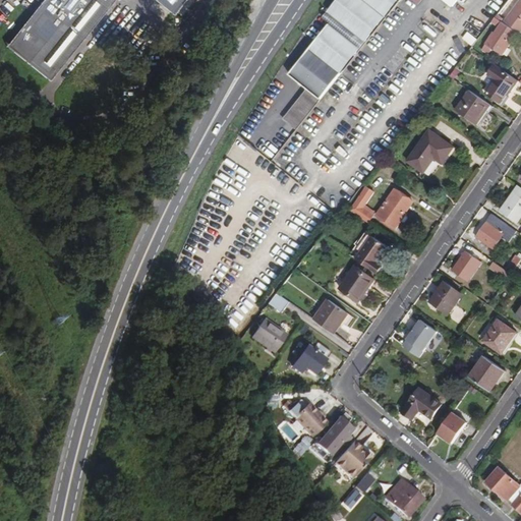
[(32,0),(0,40),(7,46),(41,3),(37,0),(32,0)]
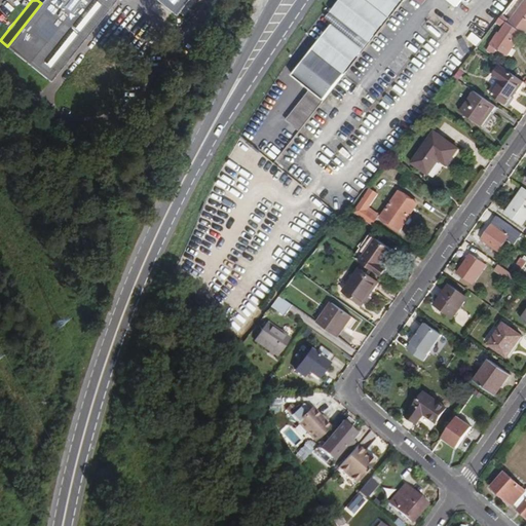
[(43,0),(41,3),(7,46),(51,81),(115,0),(155,0),(176,15),(187,0),(43,0)]
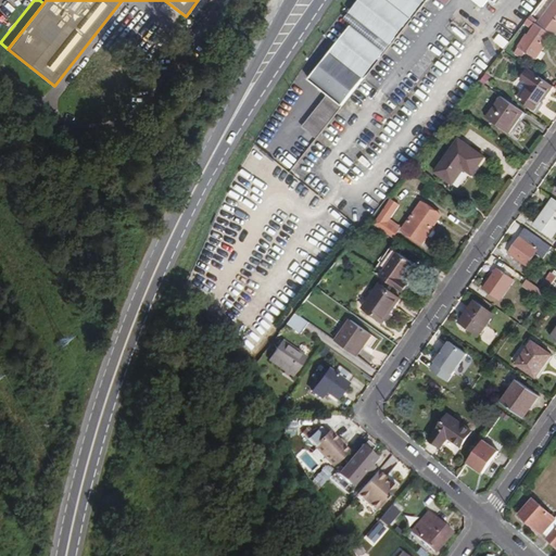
[(329,95),(341,104),(427,0),(361,0),(344,21),(346,23),(327,47),(328,49),(306,76),(329,95)]
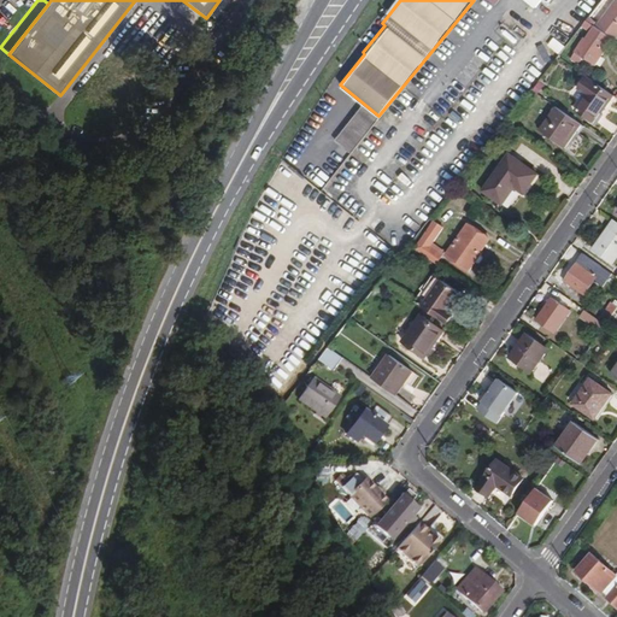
[(616,37),(616,0),(599,27),(616,39),(616,37)]
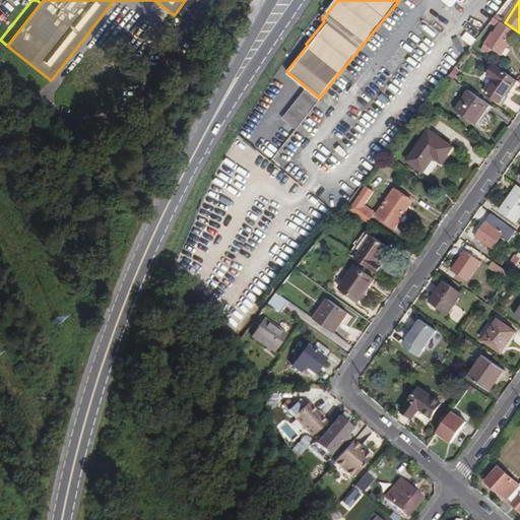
[(515,31),(496,17),(492,21),(500,27),(494,35),(493,35),(481,50),(488,54),(491,49),(502,56),(512,43),(509,41),(515,31)]
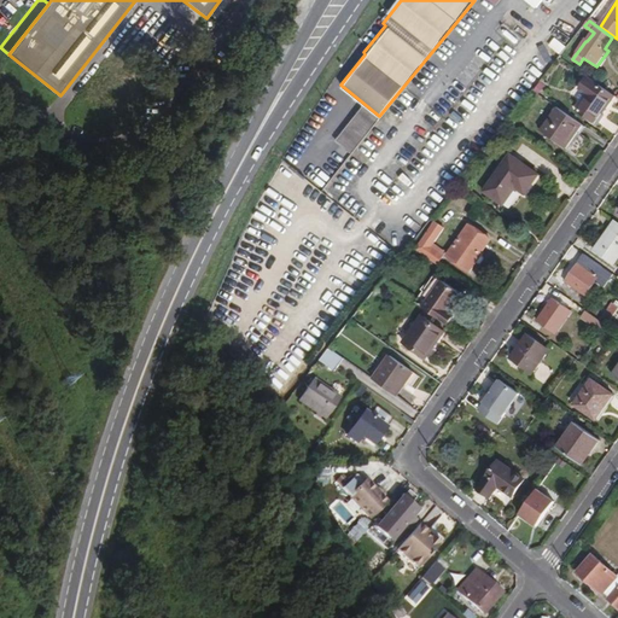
[(616,95),(589,76),(579,89),(588,94),(577,110),(598,124),(604,116),(602,115),(616,95)]
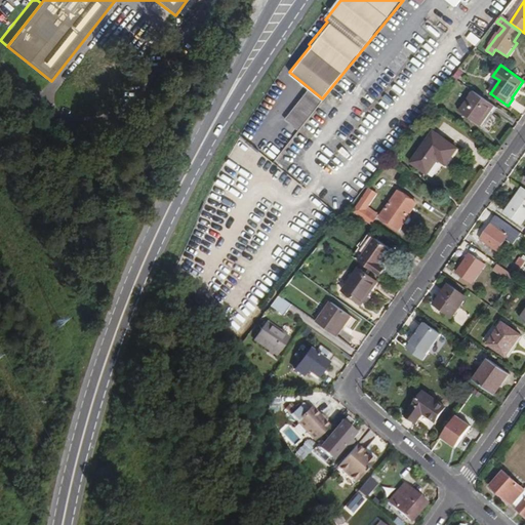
[(297,129),(322,98),(311,89),(286,119),(297,129)]
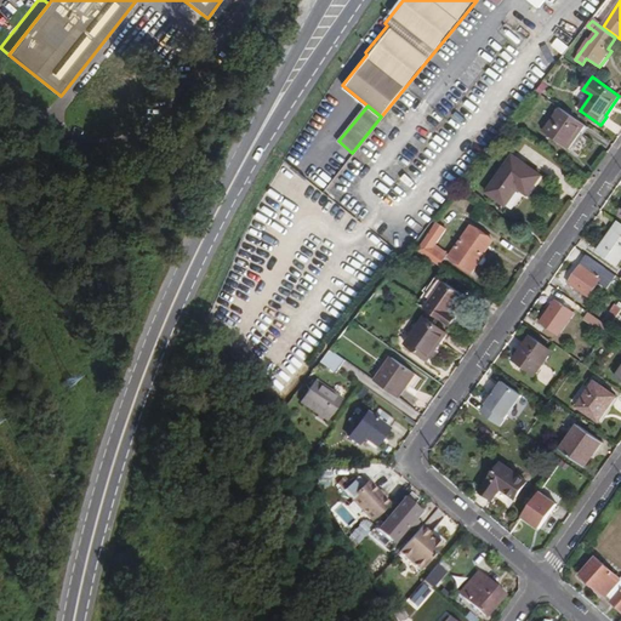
[(586,125),(560,107),(543,131),(569,148),(586,125)]
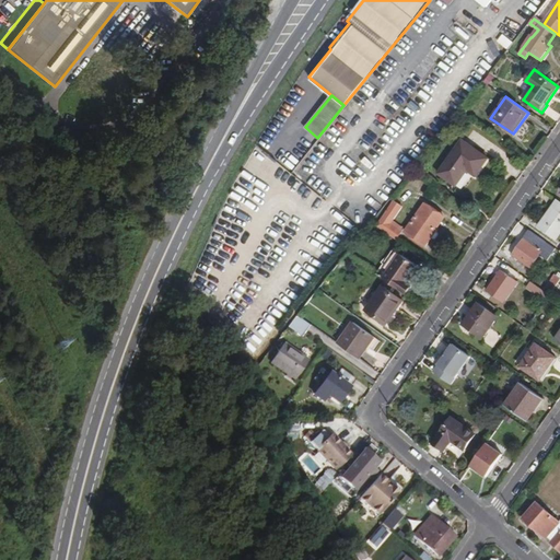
[(476,176),(488,159),(463,140),(440,173),(456,185),(468,170),(476,176)]
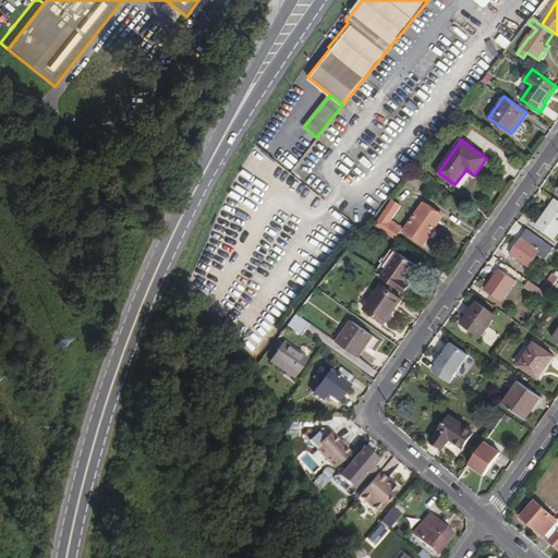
[(315,146),(308,158),(318,164),(325,152),(315,146)]
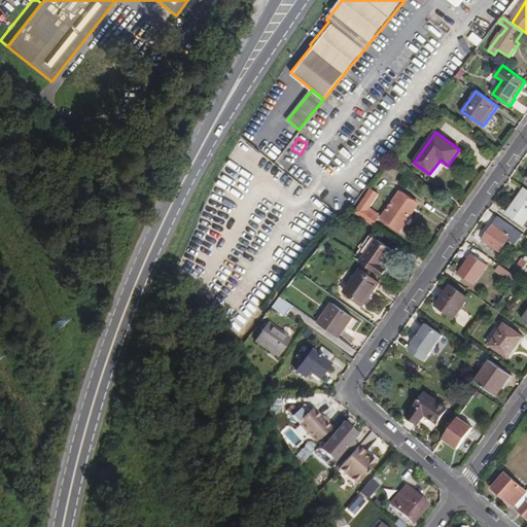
[(273,143),(267,153),(276,161),(283,149),(273,143)]
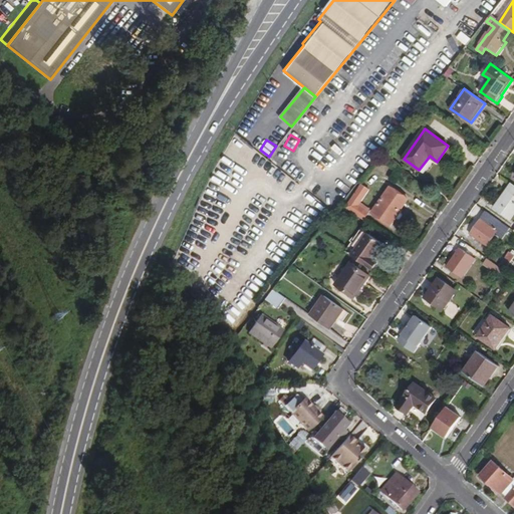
[(271,175),(274,167),(263,162),(259,171),(271,175)]
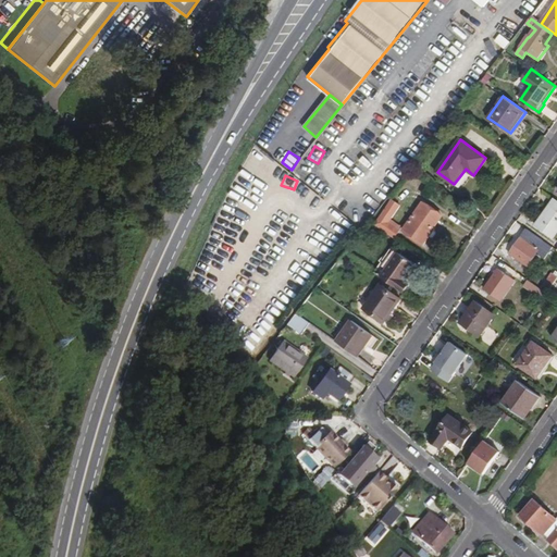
[(554,237),(556,232),(556,199),(536,226),(554,237)]
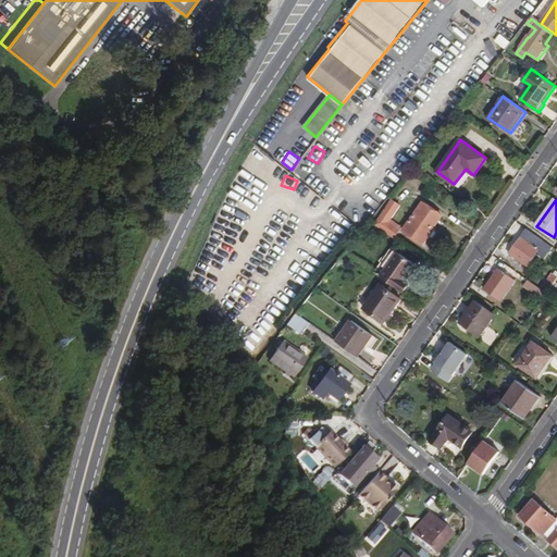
[(393,200),(375,225),(394,238),(399,231),(388,222),(400,206),(393,200)]
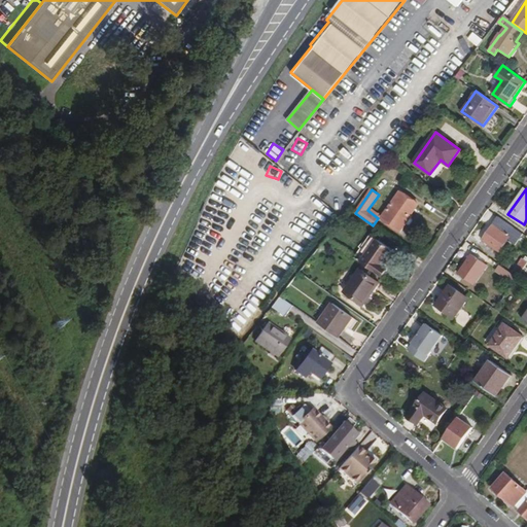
[(411,215),(418,204),(400,191),(382,218),(401,232),(412,216),(411,215)]
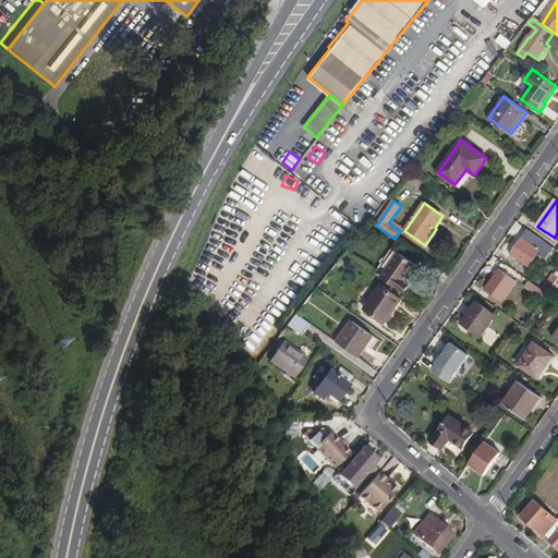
[(546,259),(555,247),(529,229),(511,254),(529,267),(538,254),(546,259)]
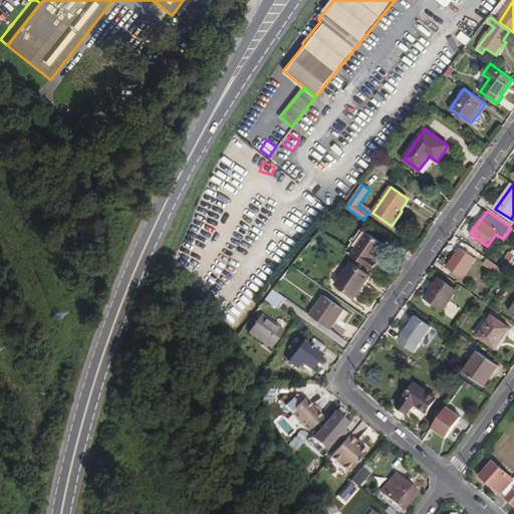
[(368,233),(352,256),(372,270),(377,262),(376,260),(373,258),(377,252),(383,244),(368,233)]
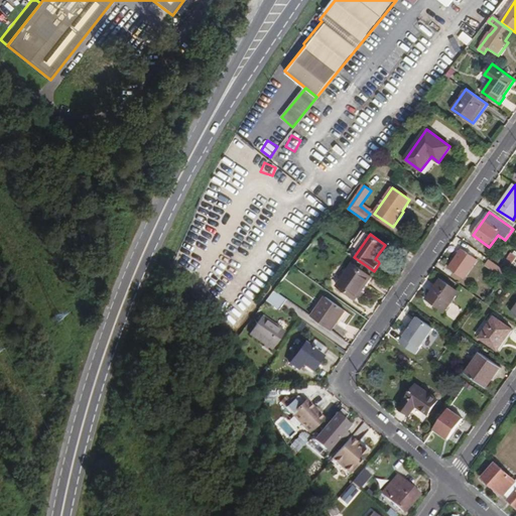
[(464,279),(478,260),(463,250),(449,268),(464,279)]
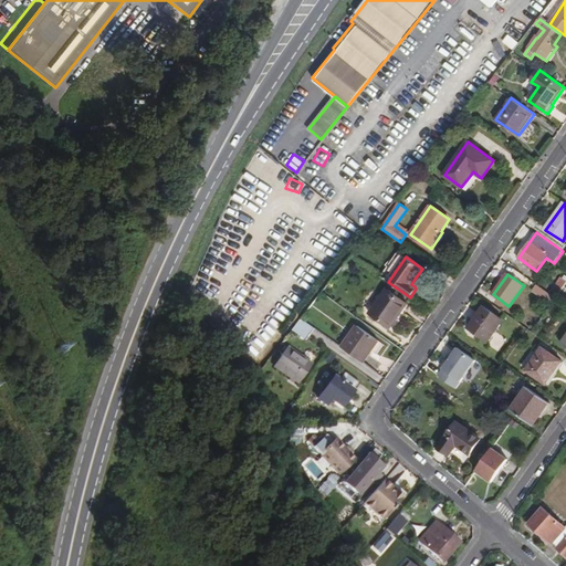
[(555,285),(562,291),(565,284),(565,280),(561,276),(555,285)]
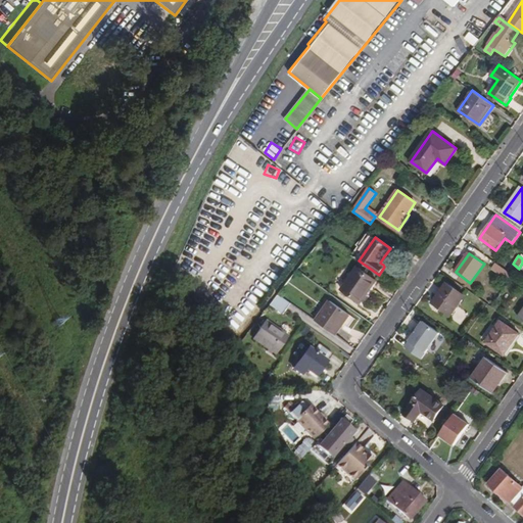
[(511,281),(515,276),(496,264),(493,269),(511,281)]
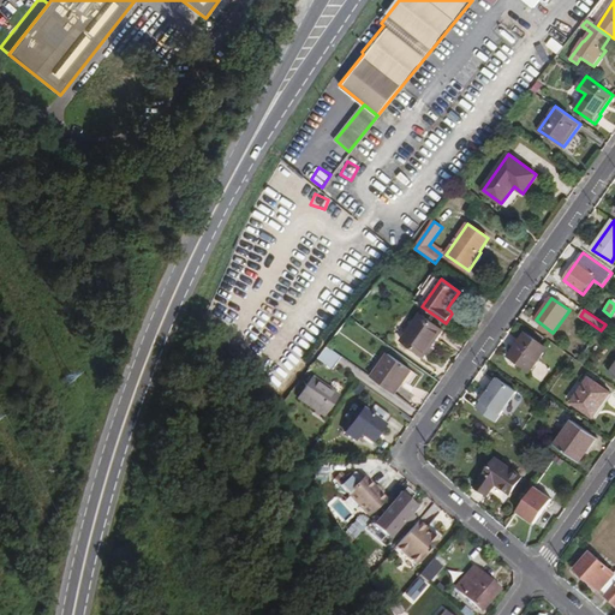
[(392,334),(400,340),(415,320),(406,314),(392,334)]
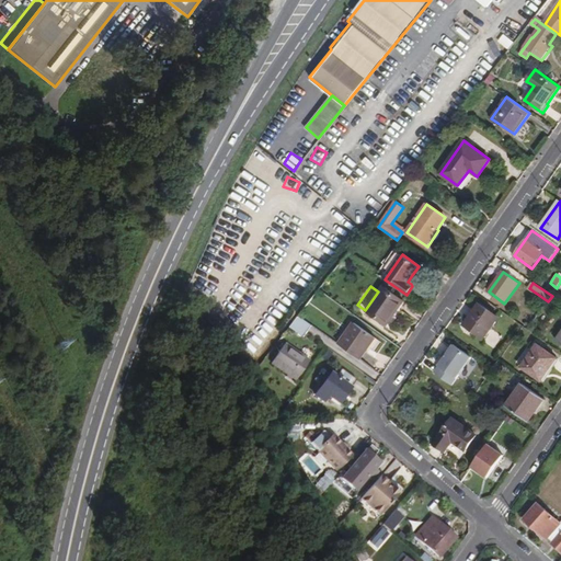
[(388,324),(404,301),(384,287),(367,310),(388,324)]
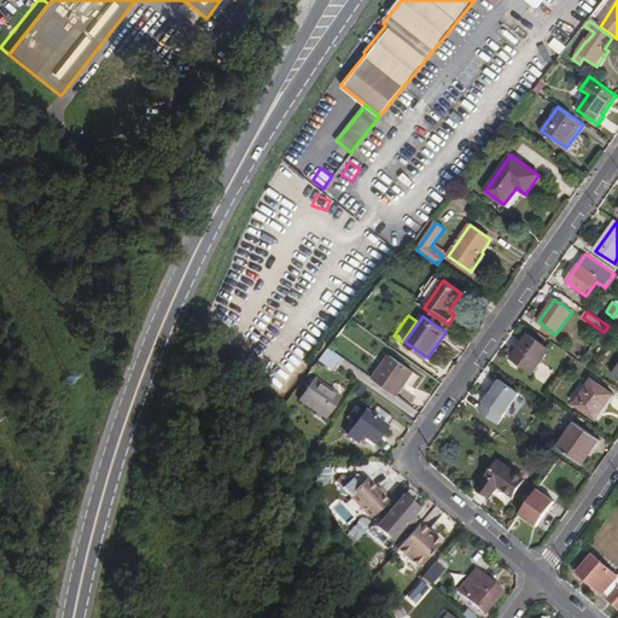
[(549,350),(530,336),(517,353),(520,355),(517,360),(534,373),(549,350)]
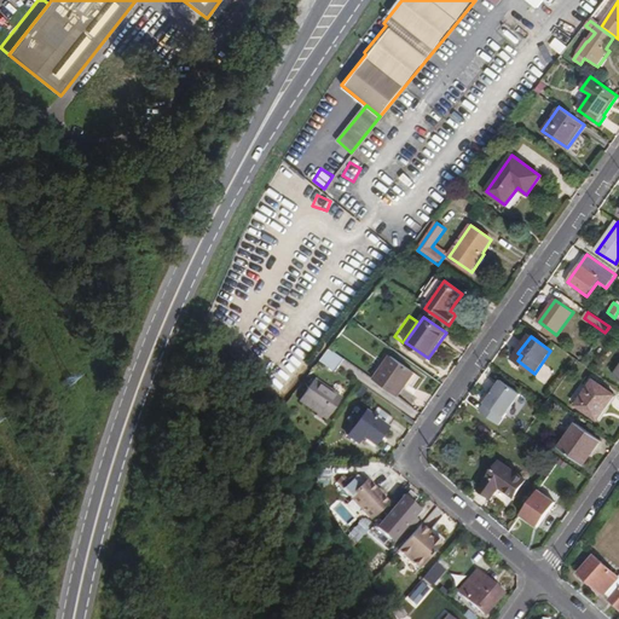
[(329,348),(319,360),(335,372),(345,359),(329,348)]
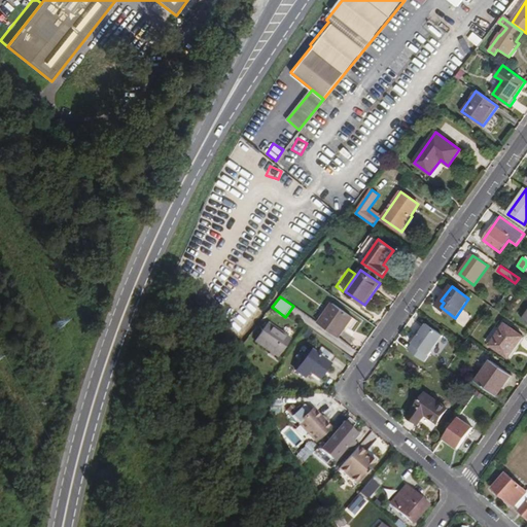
[(332,304),(319,323),(339,338),(343,330),(346,332),(354,319),(332,304)]
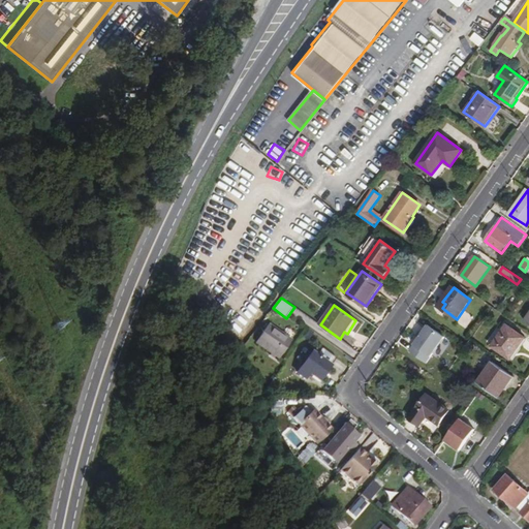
[(510,359),(526,337),(508,324),(493,346),(510,359)]
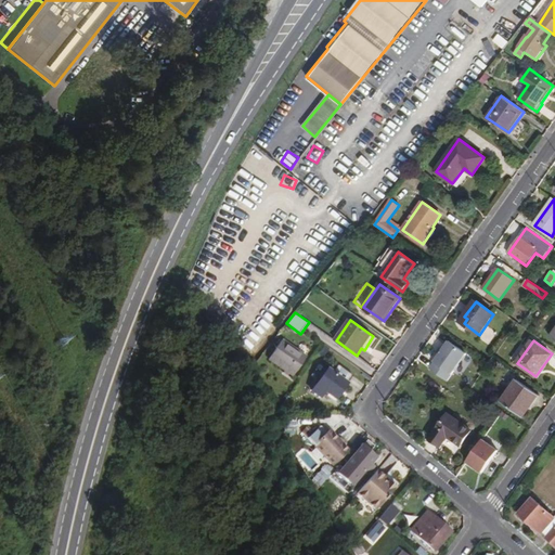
[(294,376),(307,358),(283,341),(270,360),(294,376)]
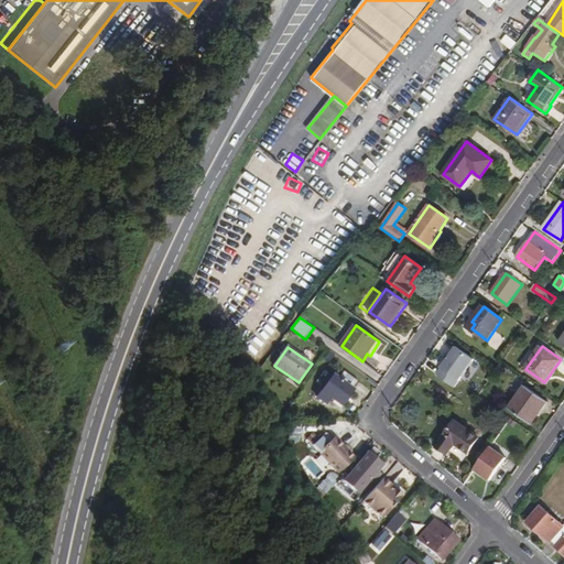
[(438,375),(456,387),(476,360),(458,347),(453,354),(446,364),(438,375)]
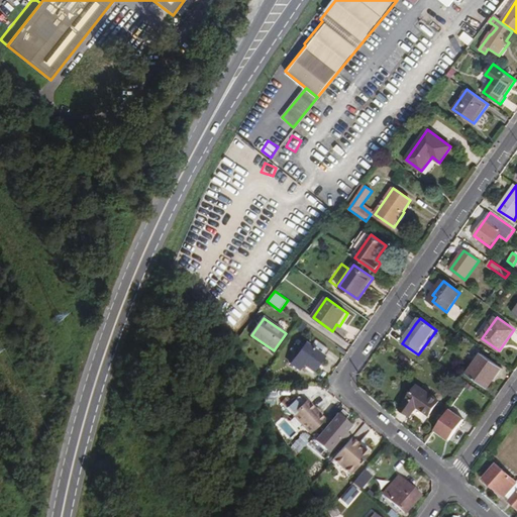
[(313,373),(328,350),(315,340),(310,347),(305,344),(291,365),(299,370),(302,366),(313,373)]
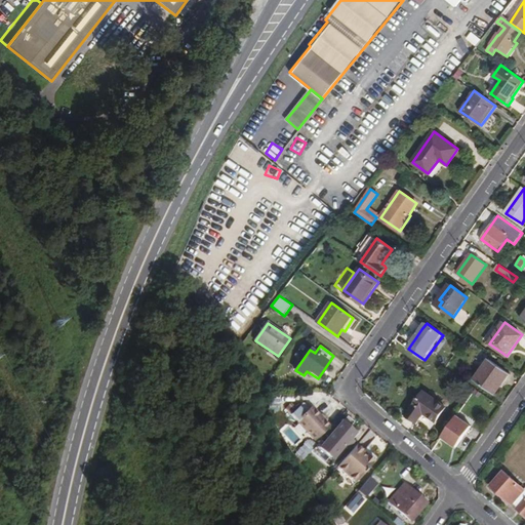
[(498,385),(508,372),(490,360),(475,380),(494,395),(500,387),(498,385)]
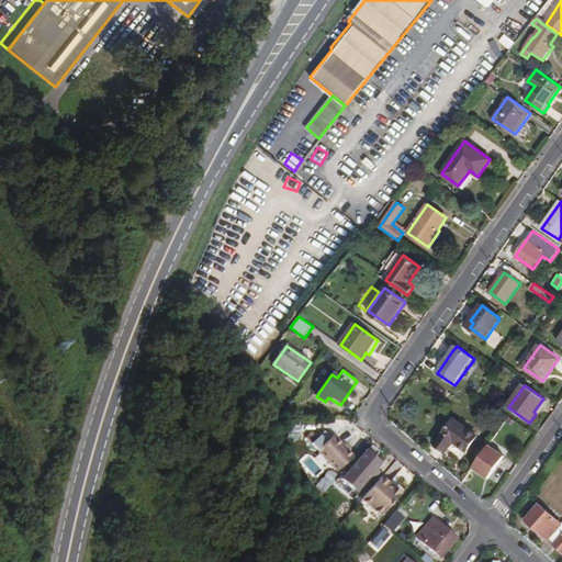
[(467,451),(478,437),(454,420),(437,445),(447,452),(453,441),(467,451)]
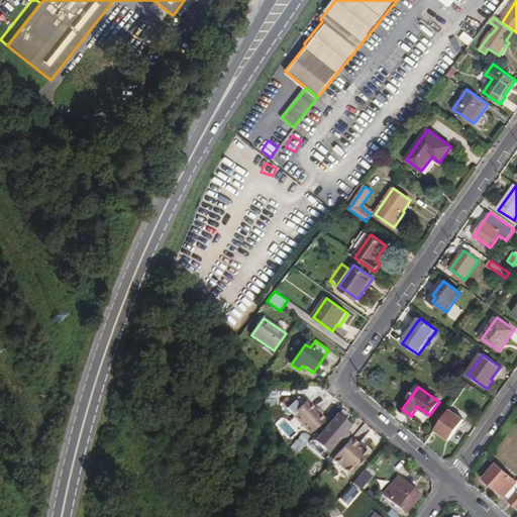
[(315,402),(320,410),(328,404),(322,396),(315,402)]
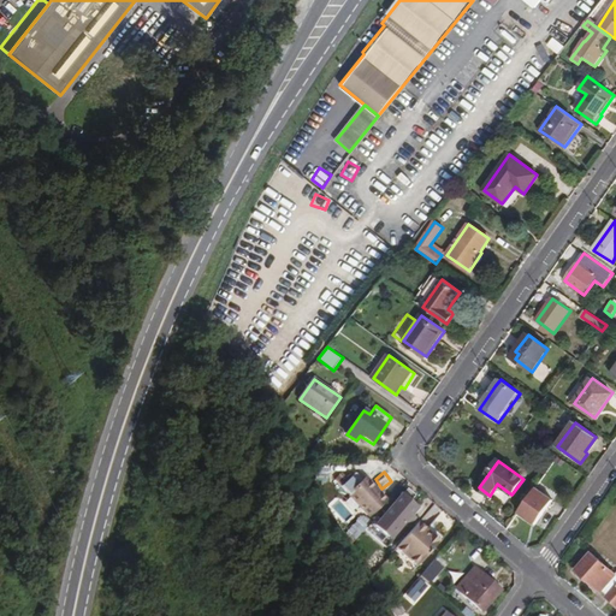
[(369,516),(386,502),(380,495),(383,493),(378,489),(375,490),(366,480),(363,481),(357,474),(343,487),(369,516)]
